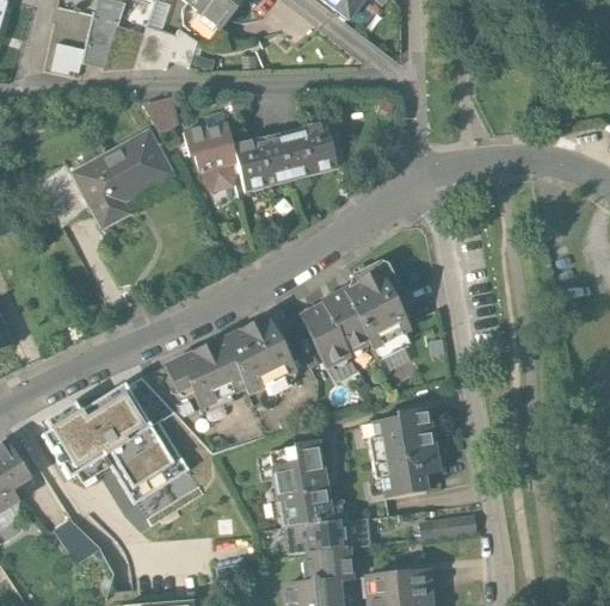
[(124,1),(119,0),(97,0),(86,50),(82,63),(103,68),(117,23),(124,1)]
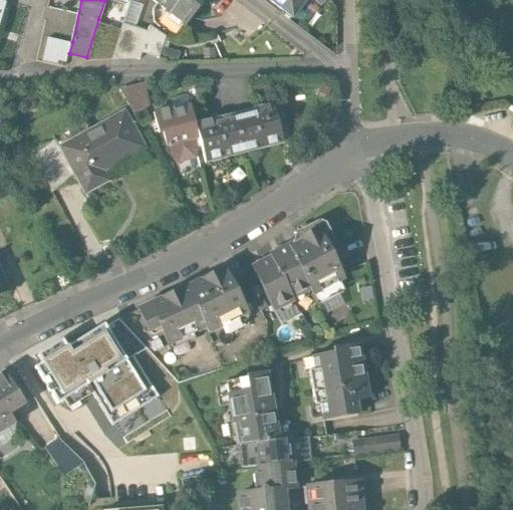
[(129,0),(122,20),(135,24),(142,2),(136,0),(129,0)]
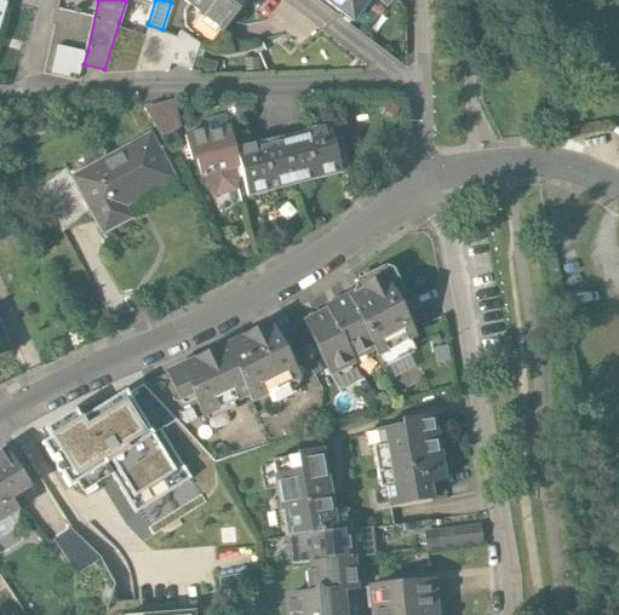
[(185,0),(224,30),(242,6),(234,0),(185,0)]
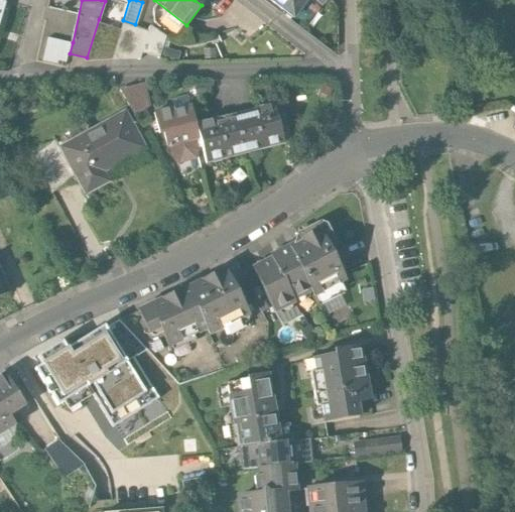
[(273,0),(292,14),(302,0),(273,0)]
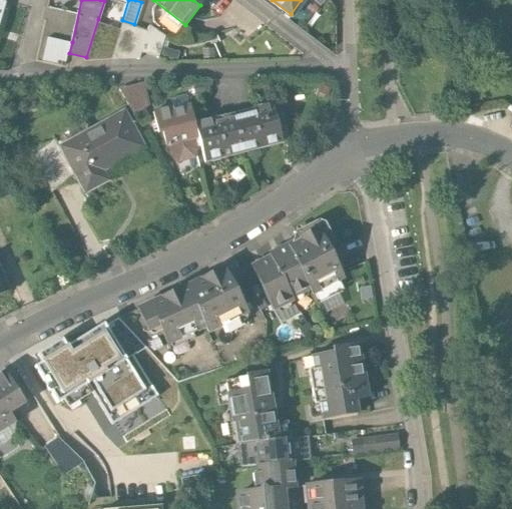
[(331,6),(321,5),(320,19),(330,19),(331,6)]
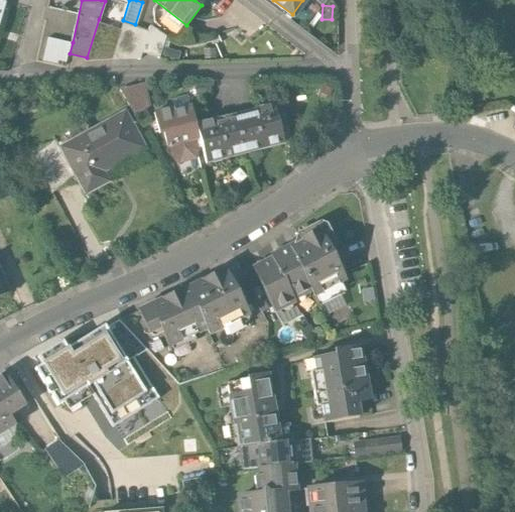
[(87,57),(112,55),(121,26),(99,19),(87,57)]
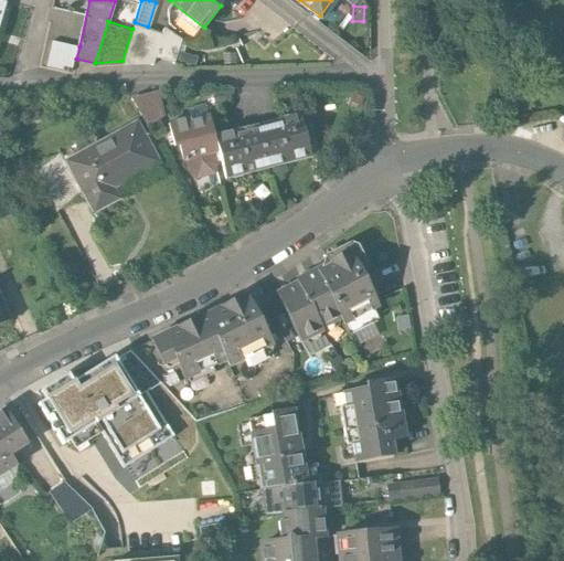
[(155,55),(162,32),(148,27),(135,22),(132,29),(123,61),(152,61),(155,55)]
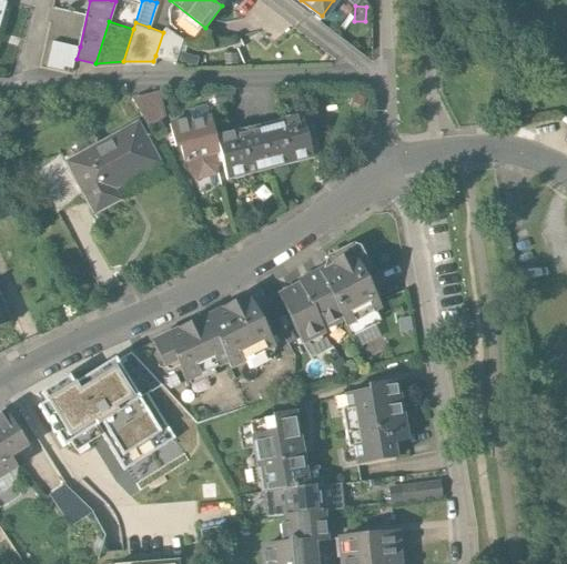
[(186,40),(165,24),(163,32),(155,56),(179,62),(186,40)]
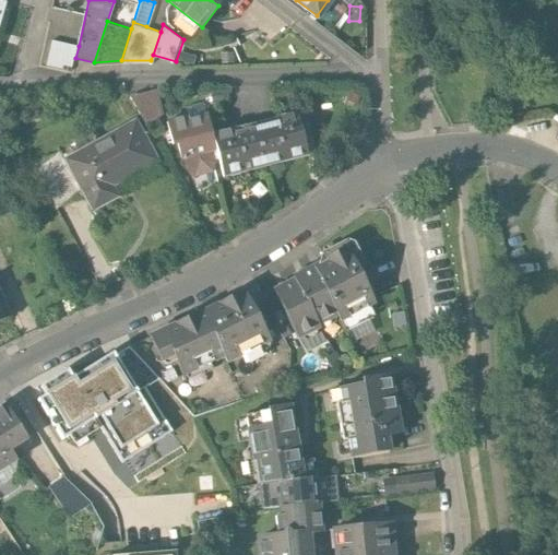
[(79,46),(50,39),(44,66),(72,72),(75,58),(79,46)]
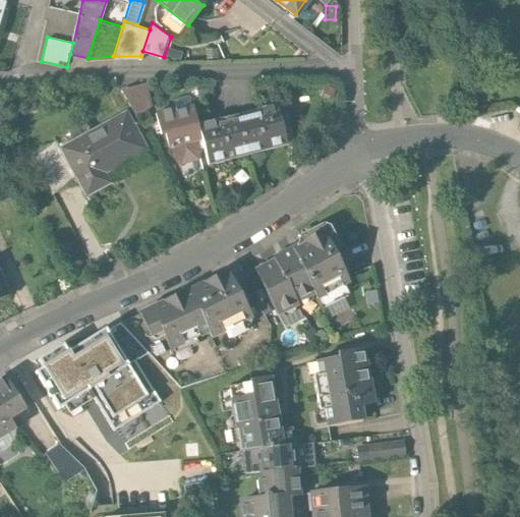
[(216,47),(205,47),(205,57),(216,57),(216,47)]
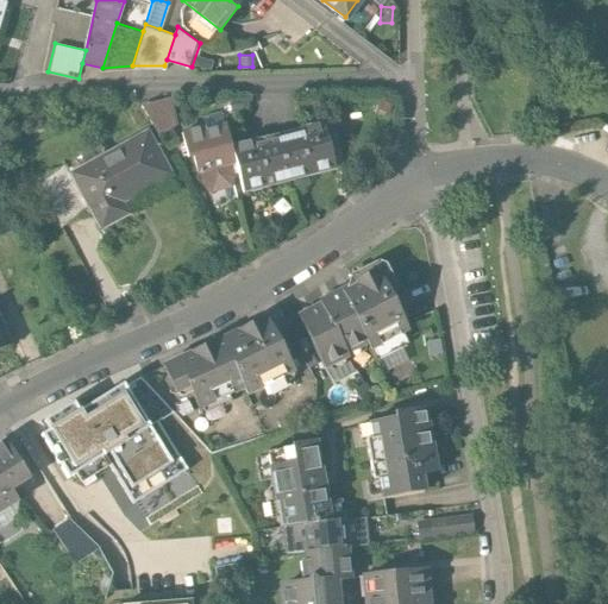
[(170,94),(140,102),(158,134),(161,132),(173,126),(177,124),(170,94)]
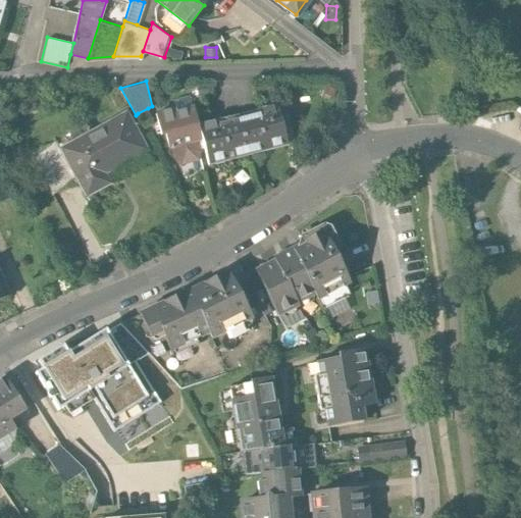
[(208,94),(207,82),(196,83),(198,95),(208,94)]
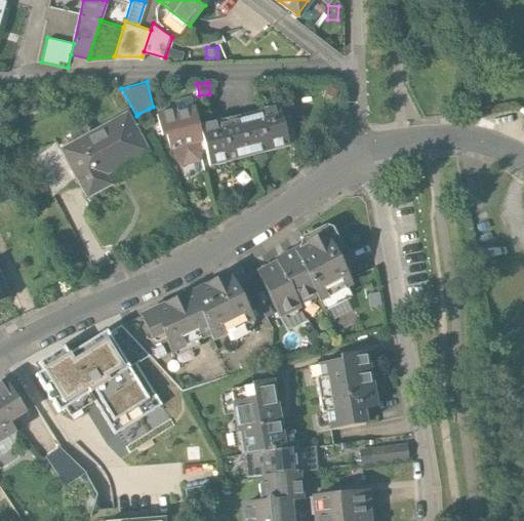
[(59,98),(58,91),(50,92),(51,101),(59,98)]
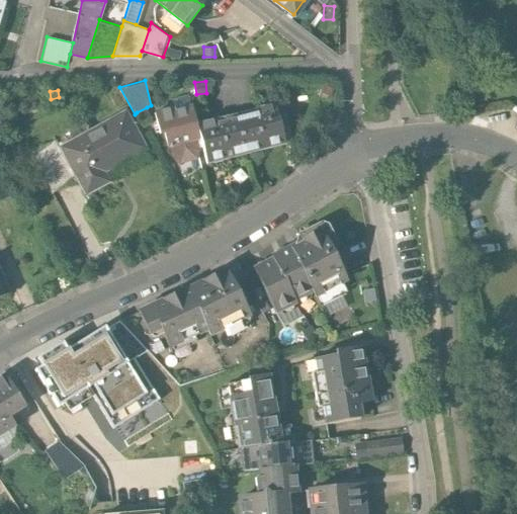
[(38,107),(33,94),(22,98),(26,111),(38,107)]
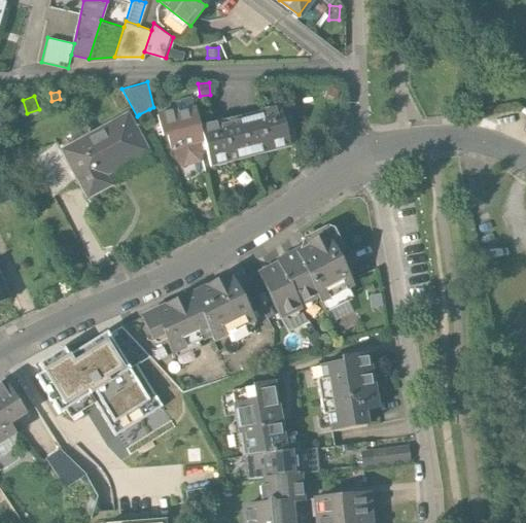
[(195,101),(155,110),(162,136),(166,135),(169,148),(173,148),(176,159),(182,165),(200,160),(203,151),(201,141),(206,140),(202,123),(195,101)]
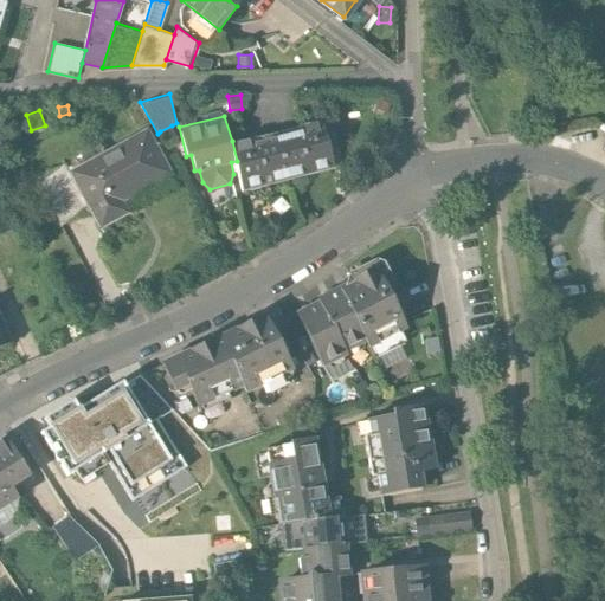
[(276,130),(288,178),(336,166),(324,118),(276,130)]
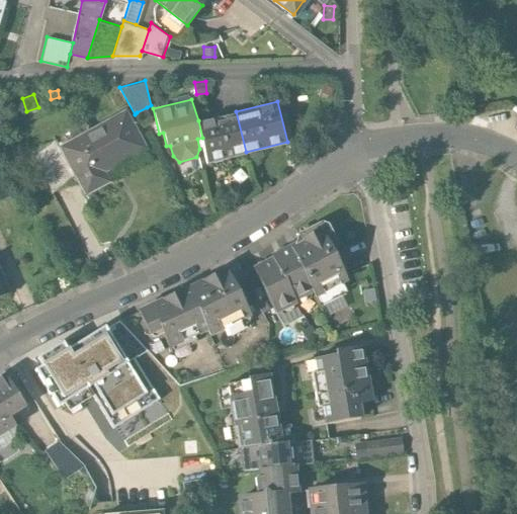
[(148,148),(125,107),(88,129),(85,123),(77,127),(79,133),(59,144),(77,177),(86,194),(112,180),(107,170),(148,148)]
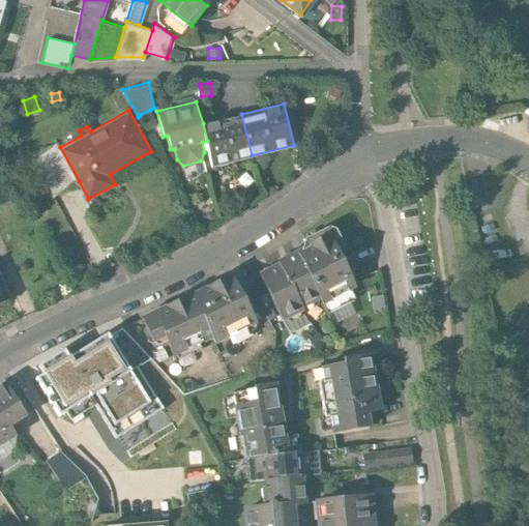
[(155,120),(150,110),(140,115),(145,125),(155,120)]
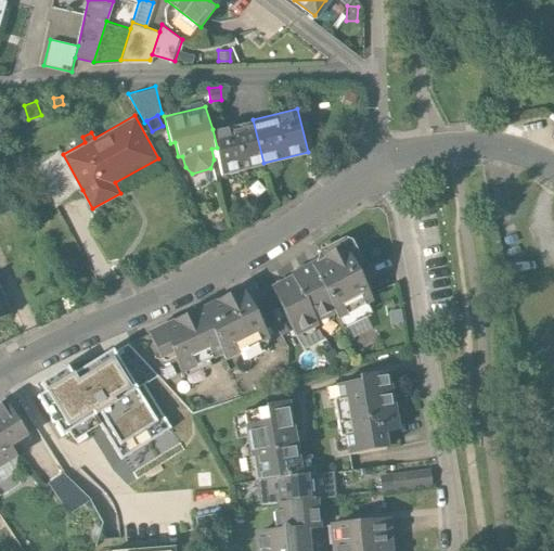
[(253,119),(213,129),(217,148),(223,173),(263,163),(253,119)]
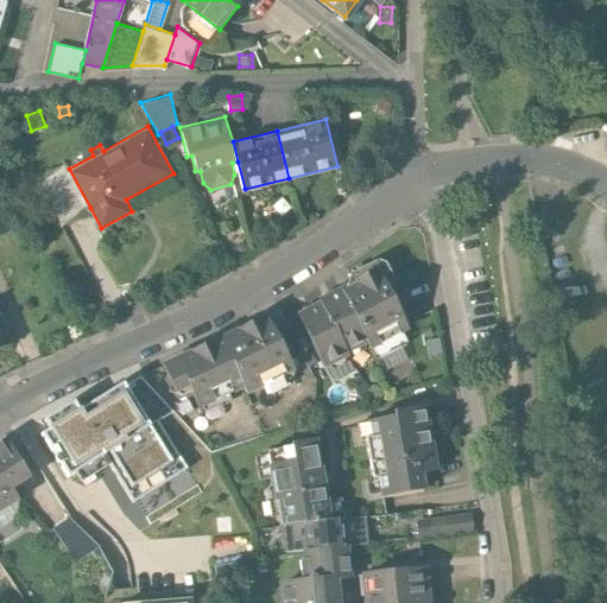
[(90,208),(69,169),(64,160),(35,177),(61,224),(90,208)]
